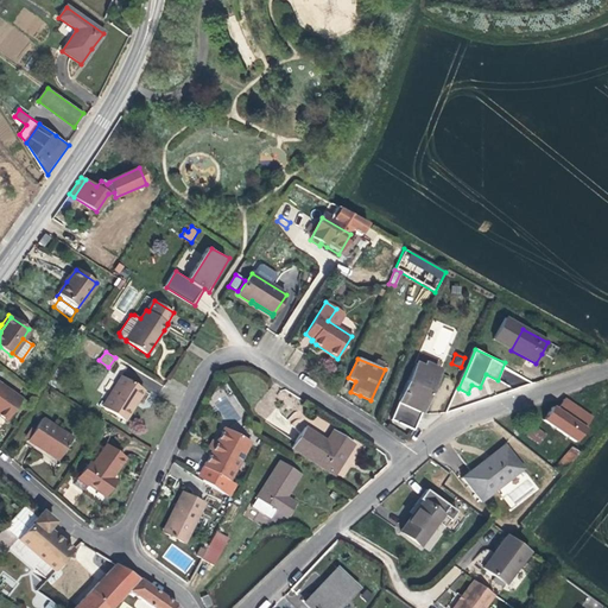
[(438,373),(415,363),(391,420),(413,430),(418,419),(438,373)]
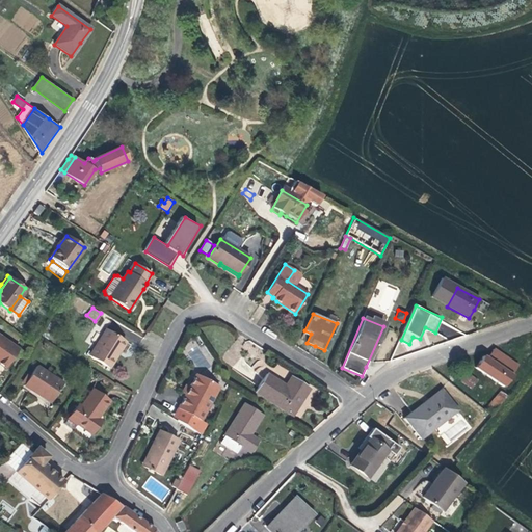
[(89,356),(109,369),(117,354),(126,342),(105,329),(89,356)]
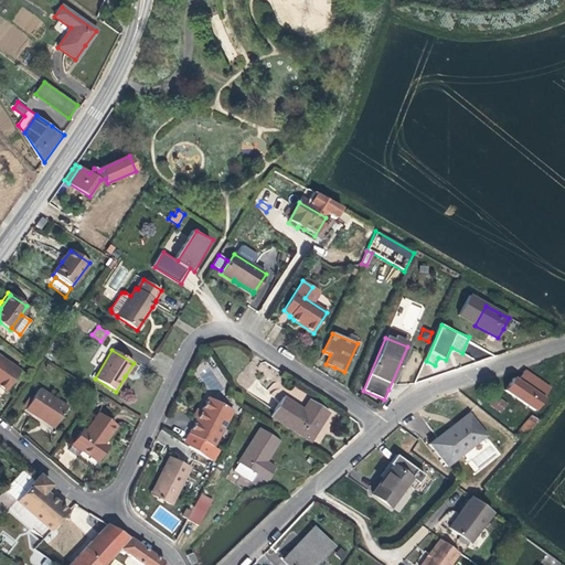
[(0,358),(0,383),(7,388),(19,372),(0,358)]
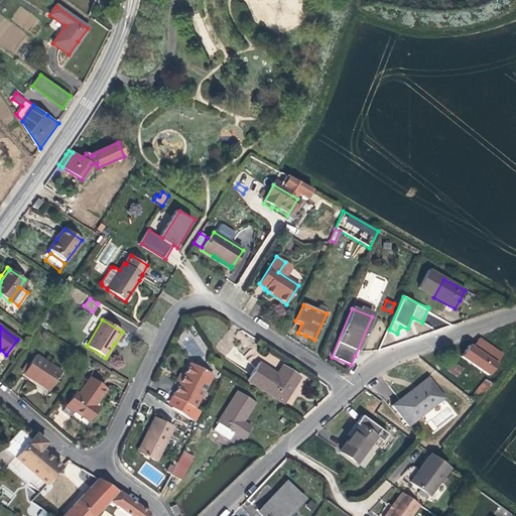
[(471,347),(469,346),(461,357),(487,375),(494,364),(482,355),(488,346),(477,339),(473,345),(471,347)]
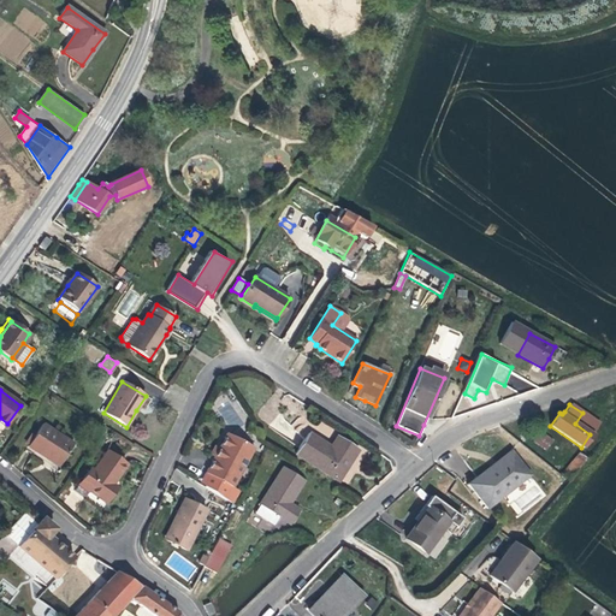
[(47,455),(60,465),(73,444),(42,425),(28,446),(45,458),(47,455)]
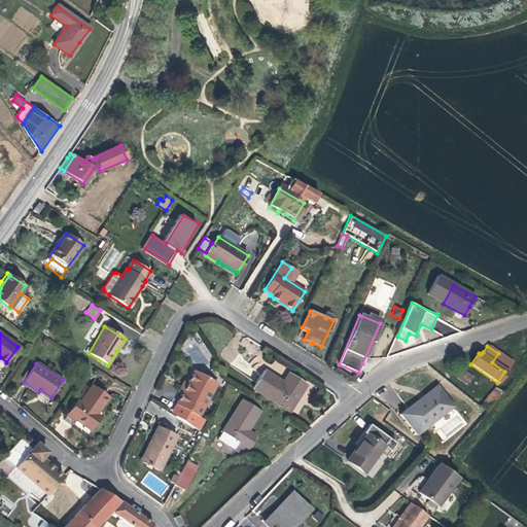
[(462,369),(456,378),(467,386),(473,377),(462,369)]
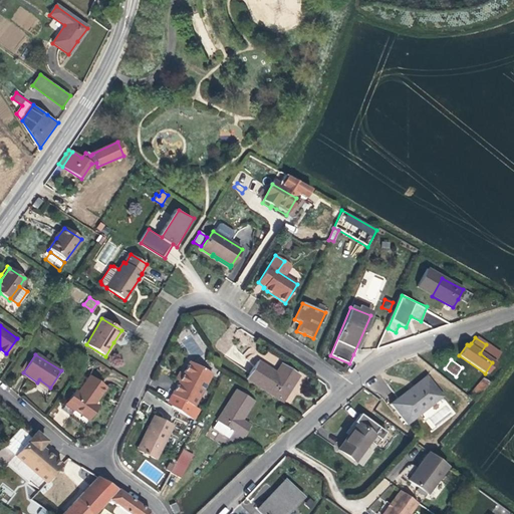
[(171,407),(193,421),(199,409),(194,407),(211,373),(189,361),(183,373),(178,382),(172,395),(176,397),(171,407)]
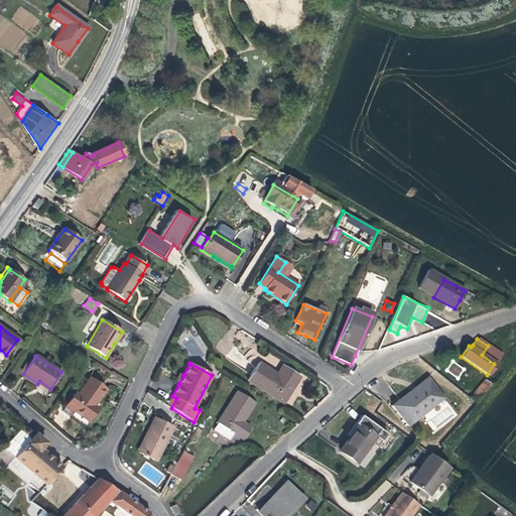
[(258,363),(246,380),(282,403),(290,390),(300,377),(282,365),(276,374),(258,363)]
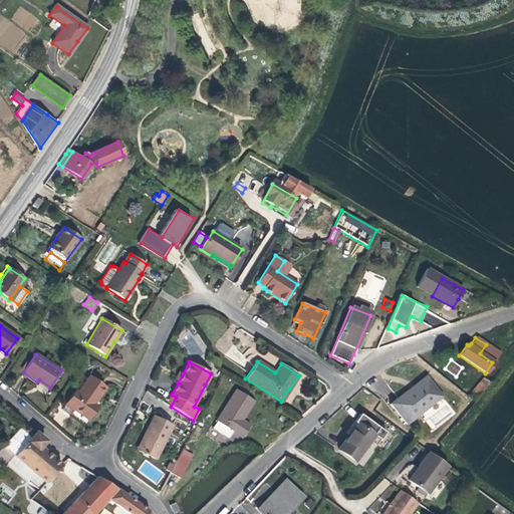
[(410,389),(391,404),(408,425),(443,397),(426,375),(414,386),(415,387),(414,389),(411,391),(410,389)]
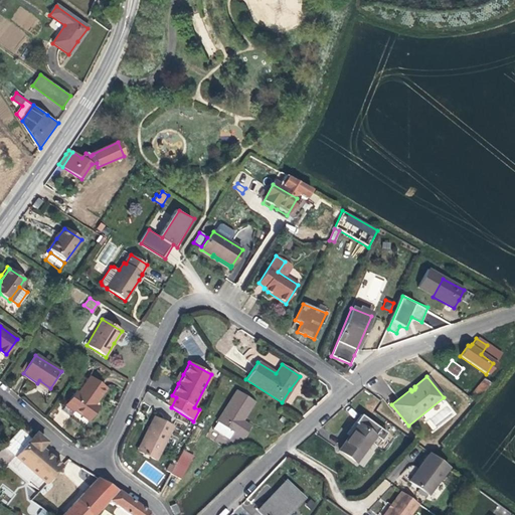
[(90,377),(77,392),(75,391),(67,401),(75,407),(73,410),(88,420),(98,407),(94,404),(98,399),(106,389),(90,377)]
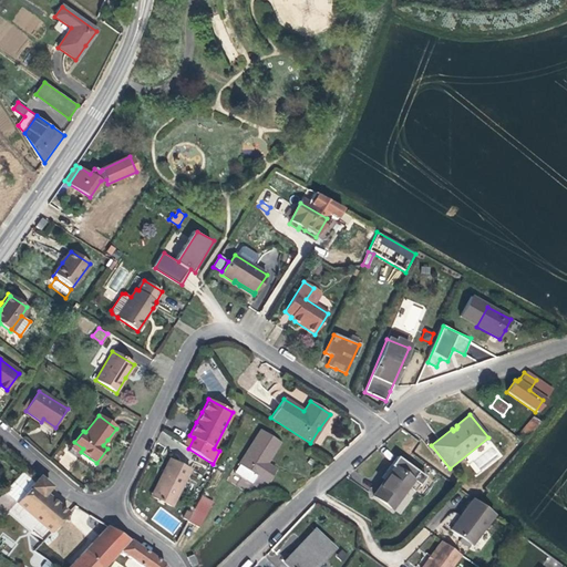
[(516,437),(522,442),(538,423),(533,418),(516,437)]
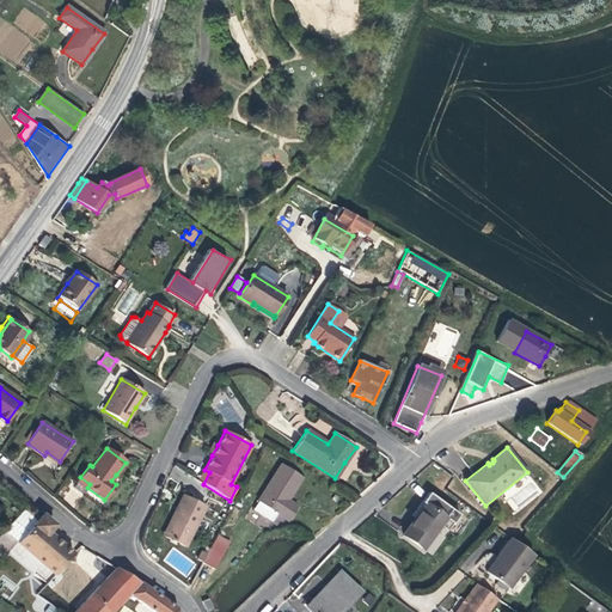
[(47,452),(44,456),(48,458),(57,464),(60,461),(47,452)]
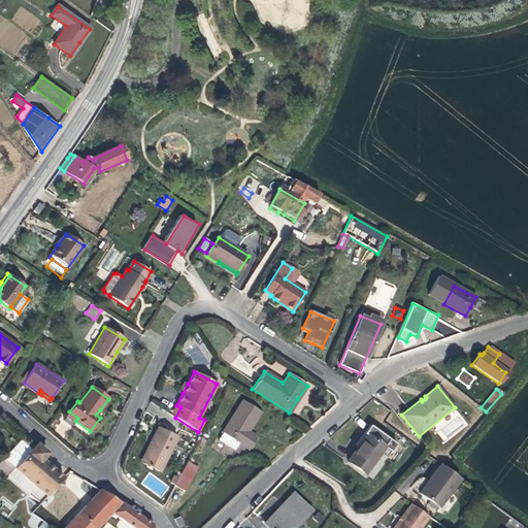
[(238,443),(248,450),(256,437),(250,433),(248,432),(260,413),(242,401),(222,433),(238,443)]
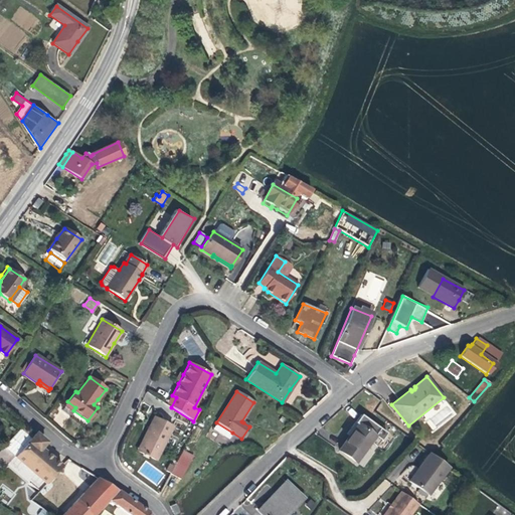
[(176,397),(172,395),(167,405),(171,407),(176,397)]
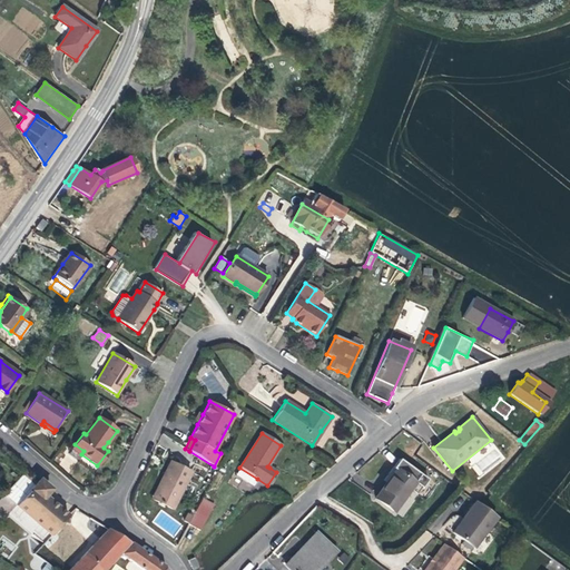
[(79,457),(81,454),(84,451),(75,444),(71,450),(79,457)]
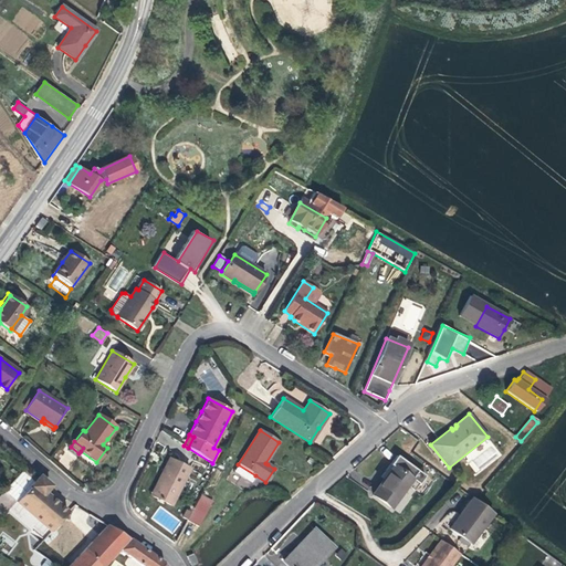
[(419,471),(396,453),(388,463),(391,465),(386,473),(370,494),(390,509),(419,471)]
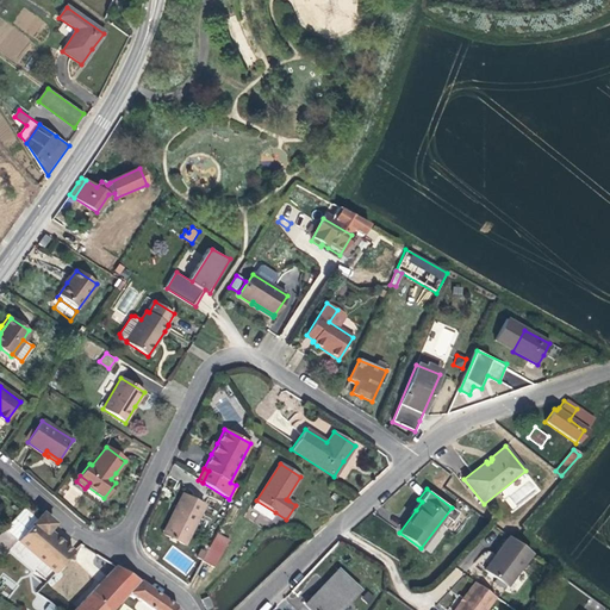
[(166,535),(186,545),(205,505),(182,495),(173,514),(175,515),(166,535)]
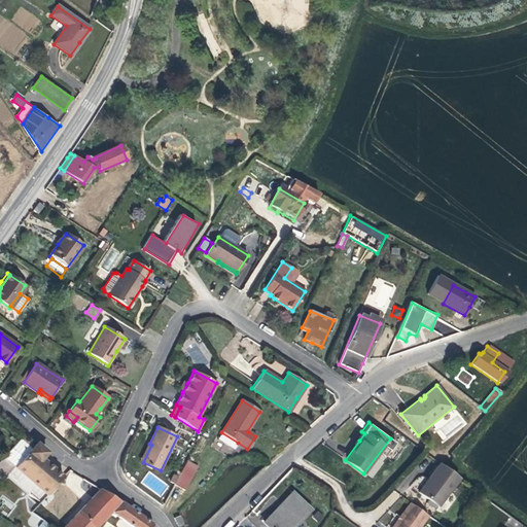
[(238,443),(221,432),(216,440),(233,450),(238,443)]
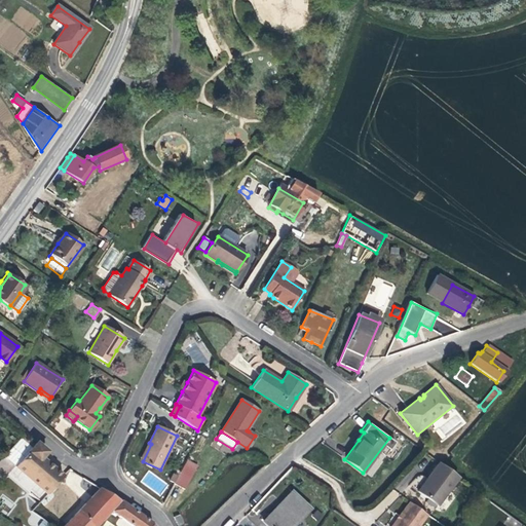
[(151,444),(149,443),(145,451),(140,460),(143,461),(151,444)]
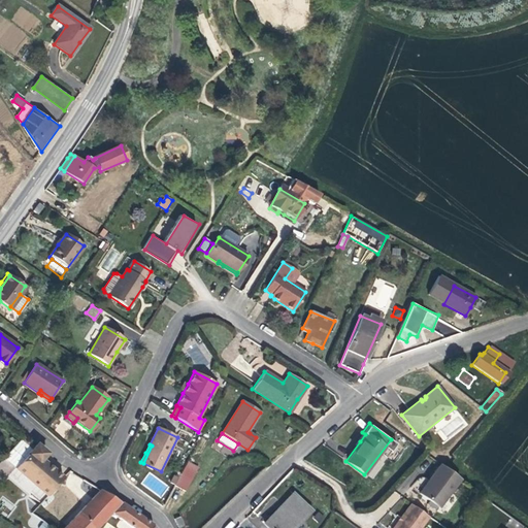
[(47,496),(64,479),(51,466),(47,463),(42,459),(46,455),(46,453),(38,446),(36,446),(32,451),(15,468),(47,496)]
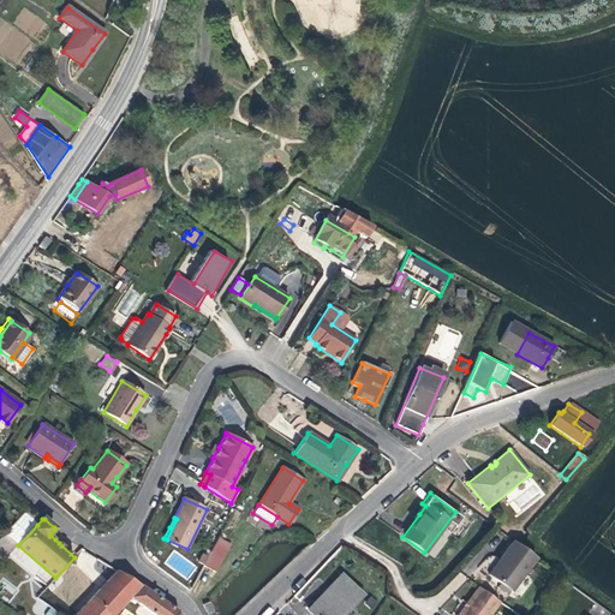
[(216,538),(202,565),(215,572),(230,545),(216,538)]
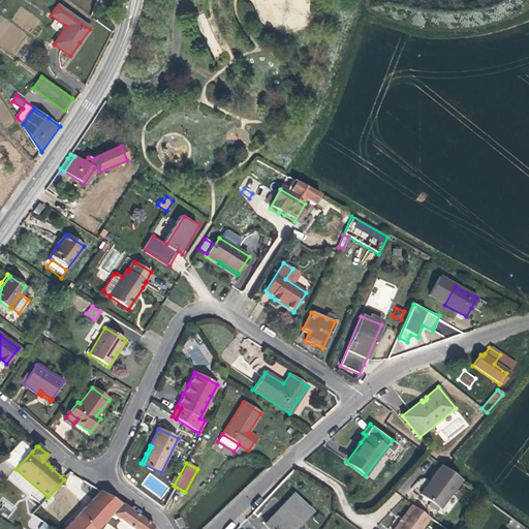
[(447,470),(441,465),(424,489),(419,495),(439,509),(461,479),(447,470)]
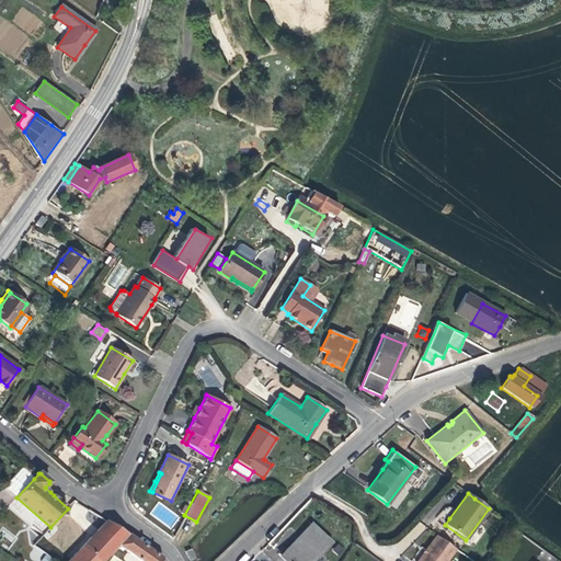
[(107,521),(69,560),(103,560),(118,546),(141,560),(162,560),(162,559),(122,529),(107,521)]
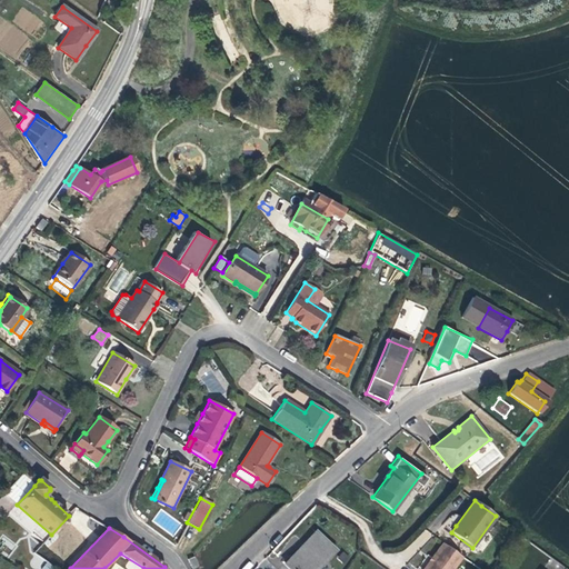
[(315,568),(333,550),(315,532),(289,559),(285,565),(289,568),(315,568)]
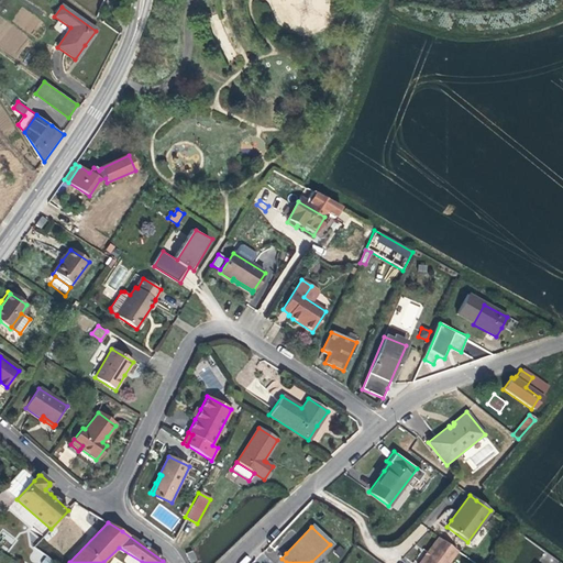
[(449,562),(457,551),(438,537),(428,551),(418,562),(449,562)]
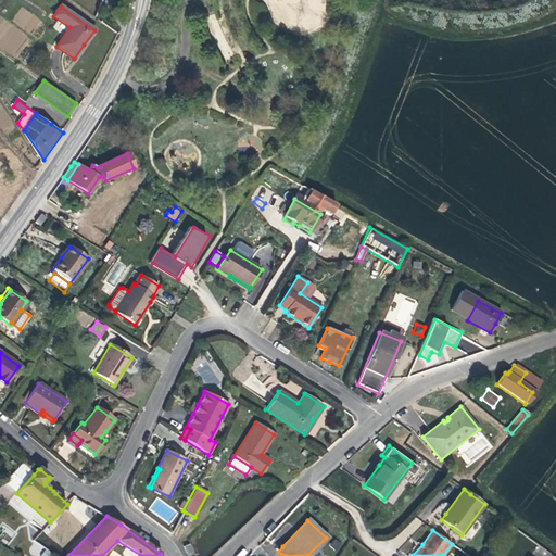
[(335,539),(329,545),(337,551),(342,543),(335,539)]
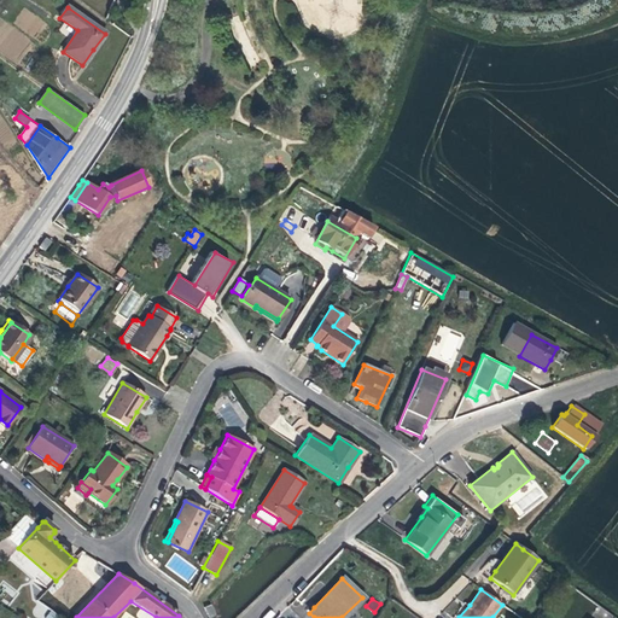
[(204,608),(209,617),(211,617),(217,614),(211,604),(204,608)]
